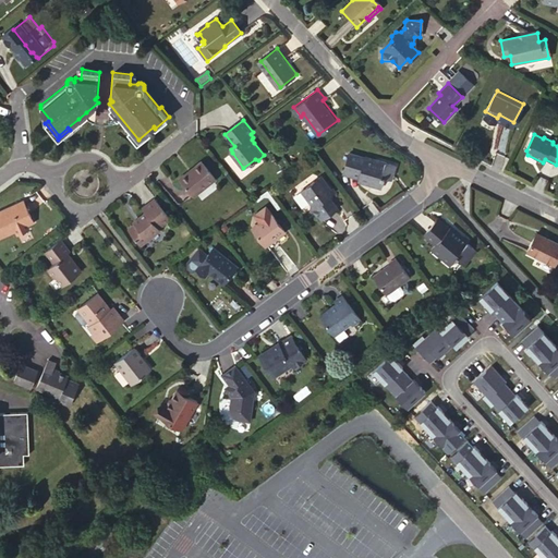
[(390,178),(395,165),(374,158),(374,159),(348,152),(341,172),(358,178),(358,180),(377,185),(380,178),(383,178),(384,176),(390,178)]
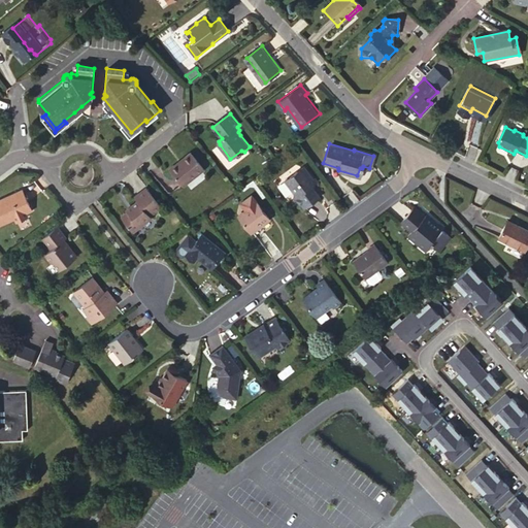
[(184,185),(204,169),(191,153),(170,169),(184,185)]
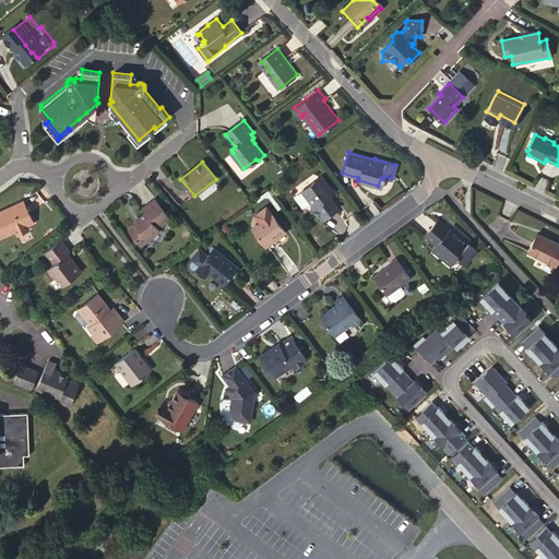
[(321,219),(339,206),(330,194),(336,190),(334,186),(332,188),(322,175),(299,190),(307,199),(309,200),(309,202),(321,219)]
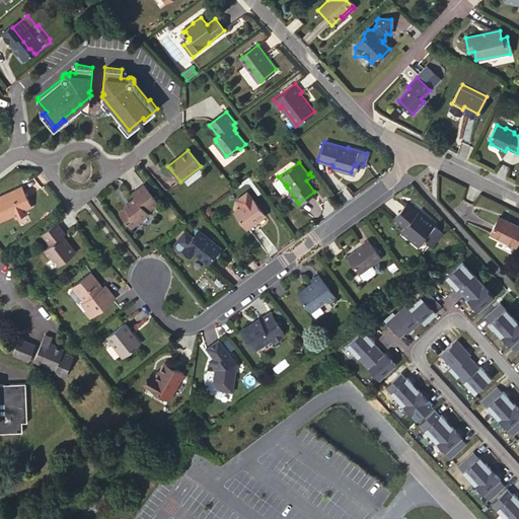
[(148,213),(159,204),(145,186),(133,194),(136,198),(125,207),(126,209),(120,214),(132,229),(150,215),(148,213)]
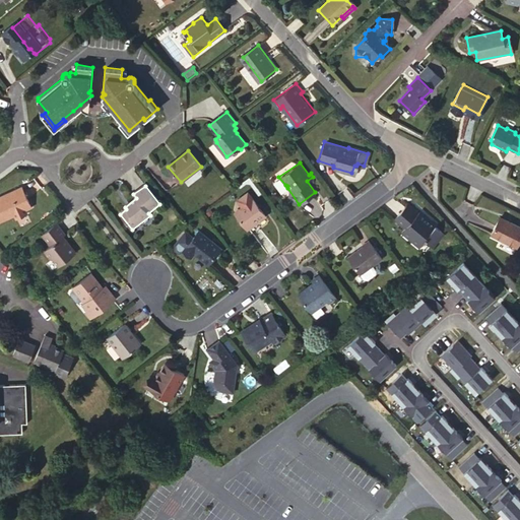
[(24,210),(30,207),(21,187),(0,197),(0,220),(13,215),(15,218),(26,214),(24,210)]
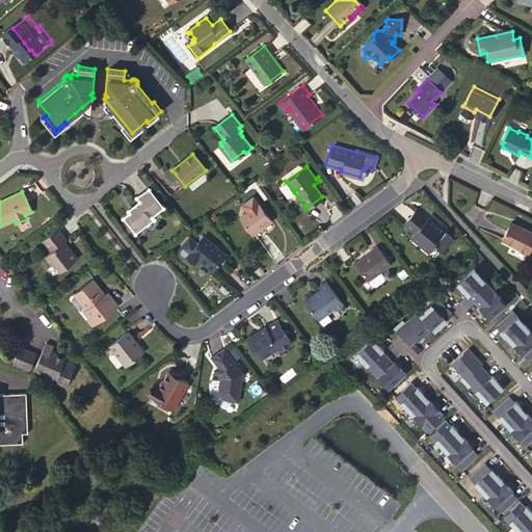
[(254,195),(243,204),(248,211),(240,216),(253,233),(271,219),(259,203),(254,195)]
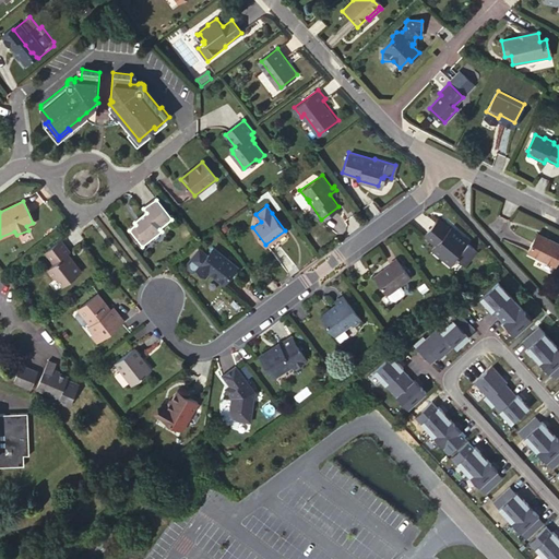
[(460,256),(467,261),(478,249),(470,242),(471,241),(452,226),(451,228),(439,218),(425,235),(437,245),(433,248),(441,256),(442,254),(451,262),(455,257),(458,258),(460,256)]
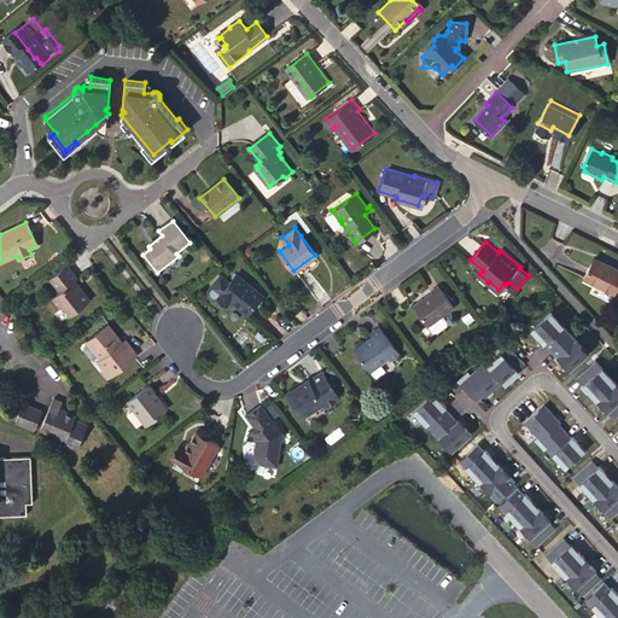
[(614,297),(617,287),(617,272),(595,261),(584,281),(614,297)]
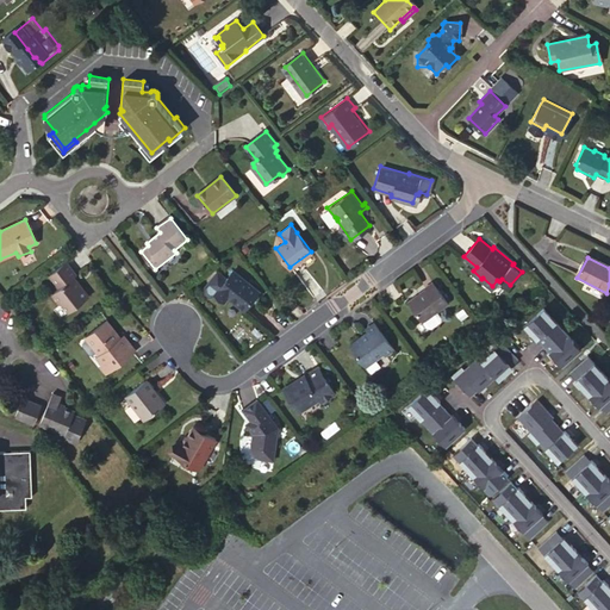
[(67,311),(87,296),(73,277),(75,275),(66,262),(49,275),(57,287),(50,293),(57,304),(60,304),(67,311)]
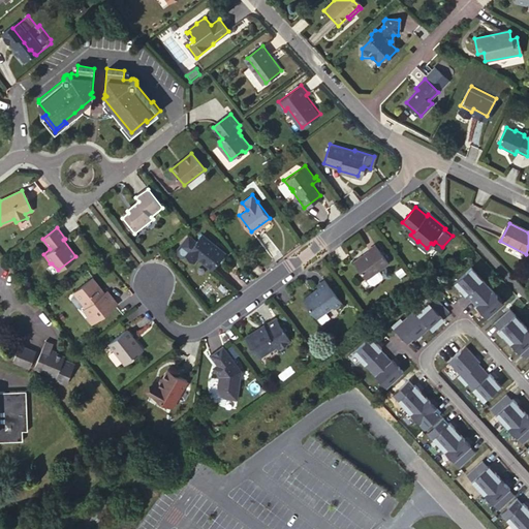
[(187,256),(195,262),(198,258),(212,269),(224,252),(203,235),(196,242),(189,238),(187,240),(179,250),(180,254),(182,256),(187,256)]
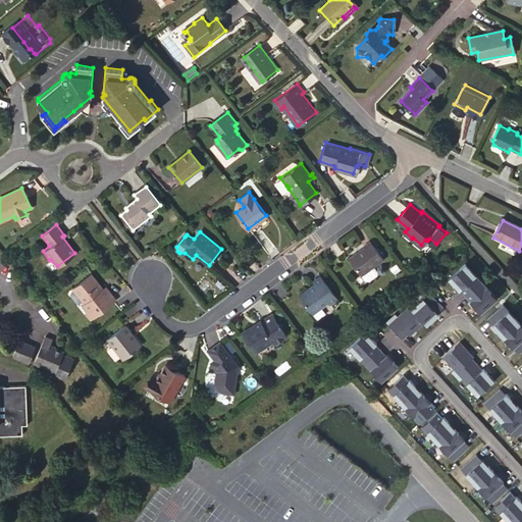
[(434,247),(436,244),(429,239),(427,241),(434,247)]
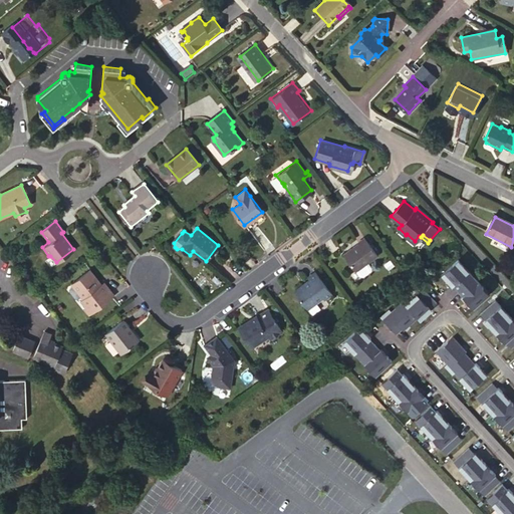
[(344,254),(356,270),(367,262),(377,254),(364,237),(358,242),(358,243),(344,254)]
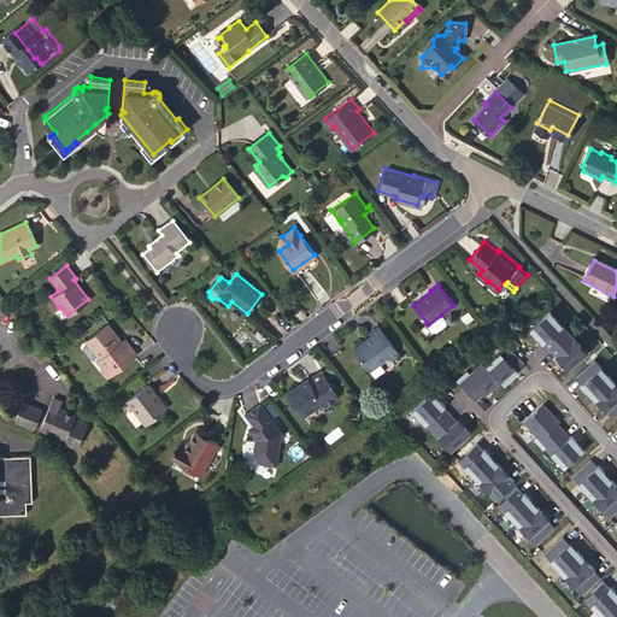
[(551,311),(530,329),(544,342),(545,341),(557,354),(556,357),(569,370),(588,352),(551,311)]
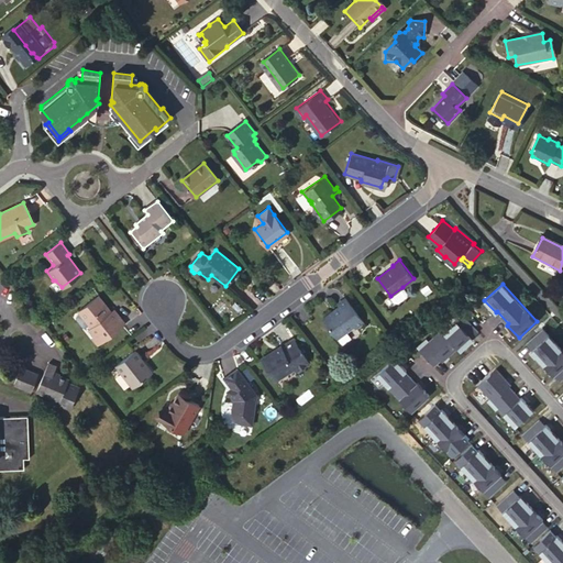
[(390,296),(395,302),(398,302),(407,296),(407,293),(403,287),(390,296)]
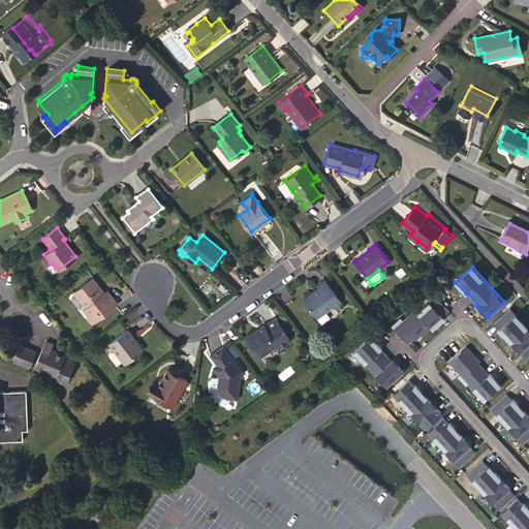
[(90,325),(116,306),(105,293),(103,296),(91,279),(73,293),(85,310),(83,311),(87,317),(86,319),(90,325)]
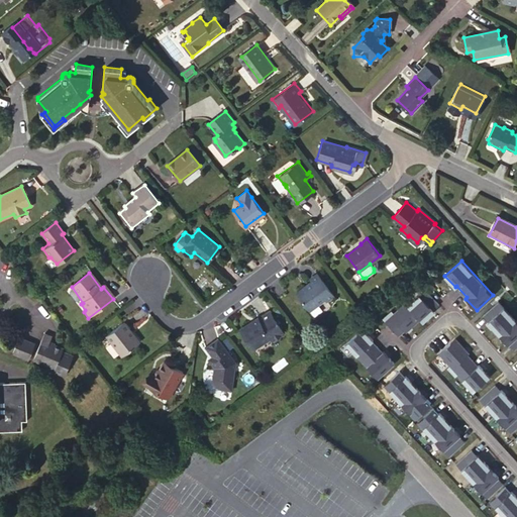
[(328,302),(334,297),(318,274),(311,279),(313,281),(308,285),(309,286),(307,287),(305,287),(297,293),(311,310),(326,299),(328,302)]
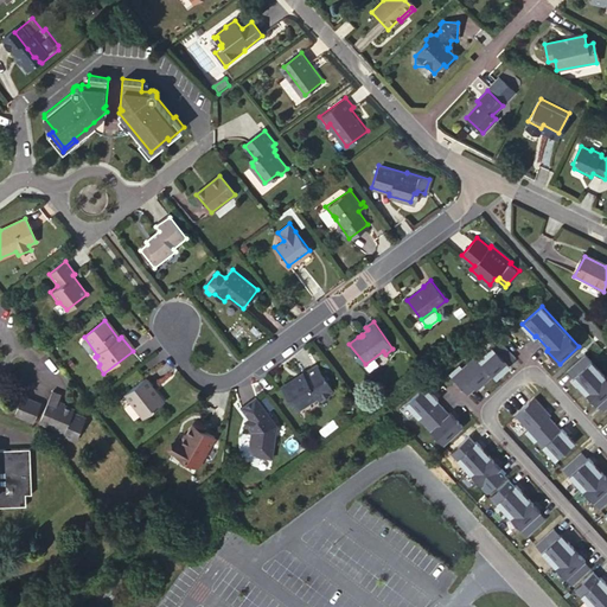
[(451,374),(468,394),(475,388),(477,389),(493,375),(496,377),(509,365),(508,363),(515,357),(499,340),(479,359),(475,355),(462,368),(460,364),(451,374)]
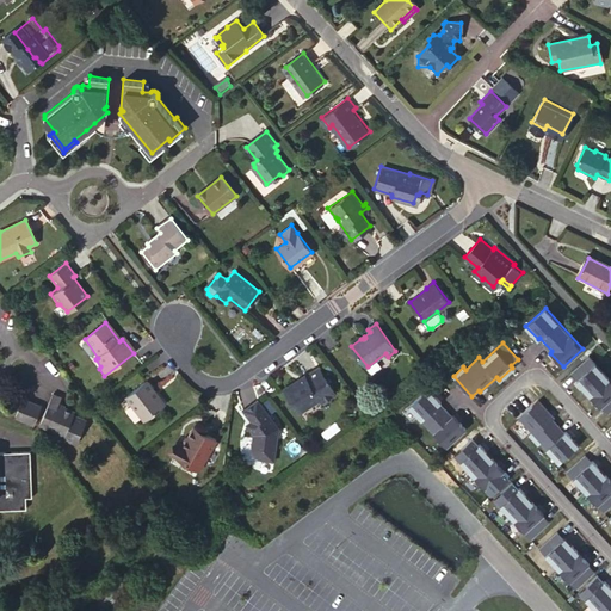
[(610,380),(590,357),(572,372),(578,380),(576,381),(600,407),(602,406),(609,413),(610,409),(610,380)]
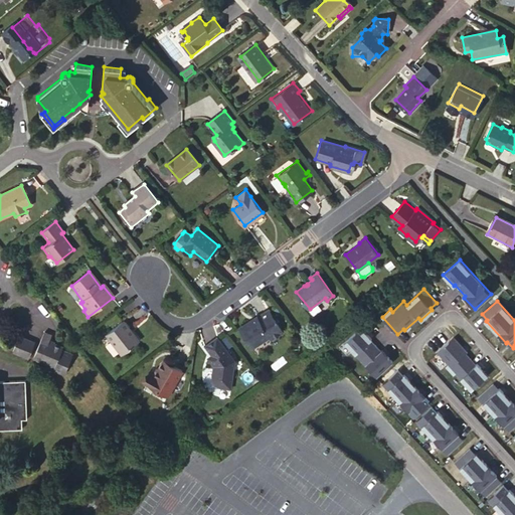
[(275,340),(286,331),(271,311),(261,319),(260,318),(256,320),(256,321),(252,324),(251,323),(241,331),(256,349),(273,337),(275,340)]
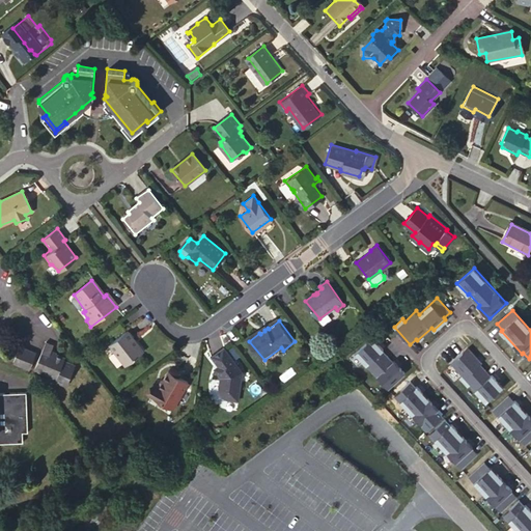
[(127,365),(143,353),(133,339),(135,337),(129,329),(110,342),(127,365)]
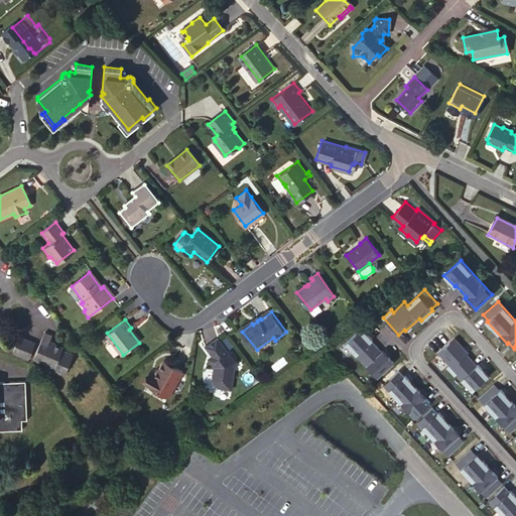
[(377,377),(393,362),(383,350),(382,351),(372,340),(373,339),(362,328),(346,343),(377,377)]
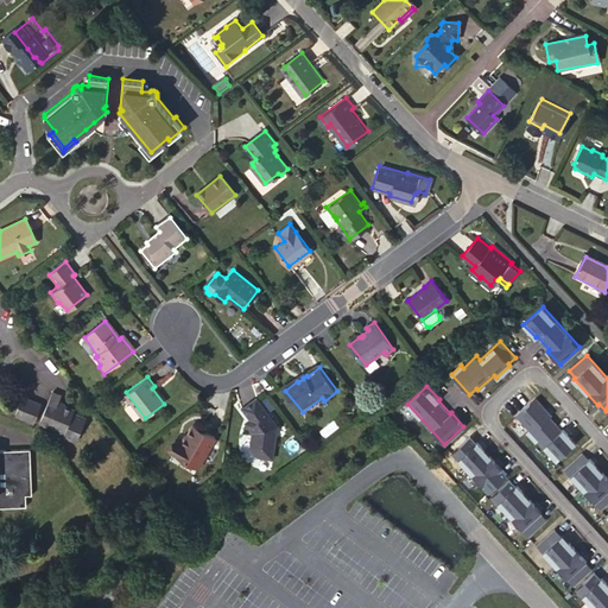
[(58,401),(61,394),(51,391),(42,422),(67,430),(65,434),(78,438),(87,415),(73,411),(74,406),(58,401)]
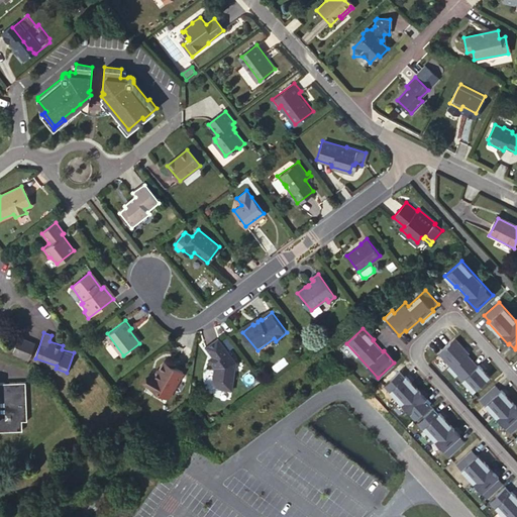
[(34,344),(18,338),(13,351),(29,357),(34,344)]
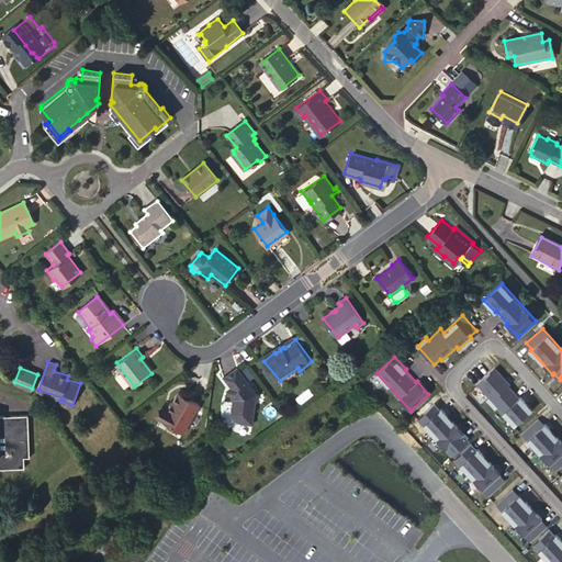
[(514,425),(531,408),(520,396),(519,397),(508,385),(510,383),(496,368),(478,384),(489,396),(486,398),(495,408),(497,406),(514,425)]
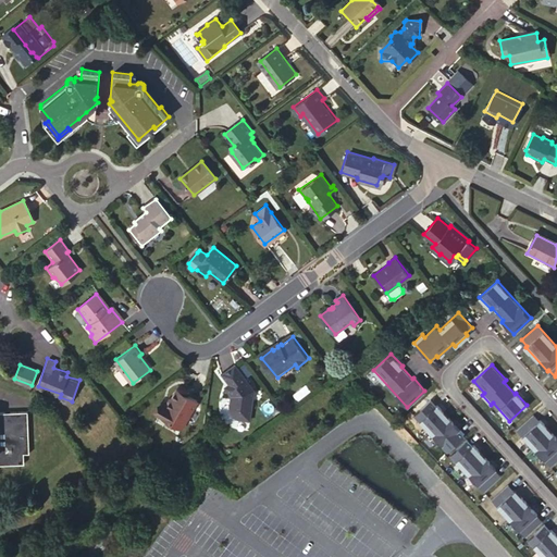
[(224,375),(233,387),(235,390),(231,394),(234,397),(232,409),(233,409),(233,410),(233,413),(234,417),(236,419),(239,419),(242,420),(242,421),(252,422),(257,392),(237,366),(224,375)]
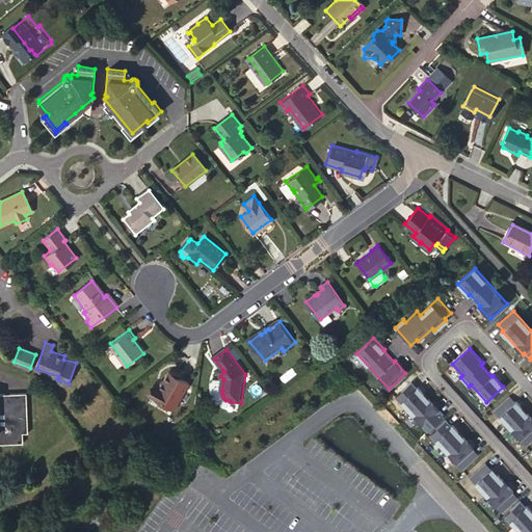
[(174,409),(189,384),(169,372),(160,388),(155,386),(150,396),(174,409)]
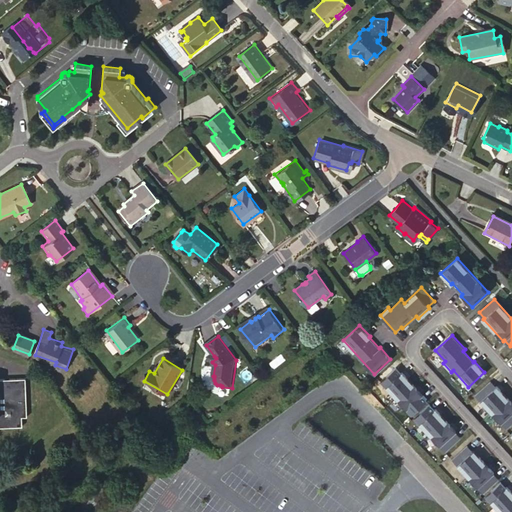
[(381,381),(412,415),(427,401),(422,395),(422,394),(402,372),(401,373),(396,367),(381,381)]
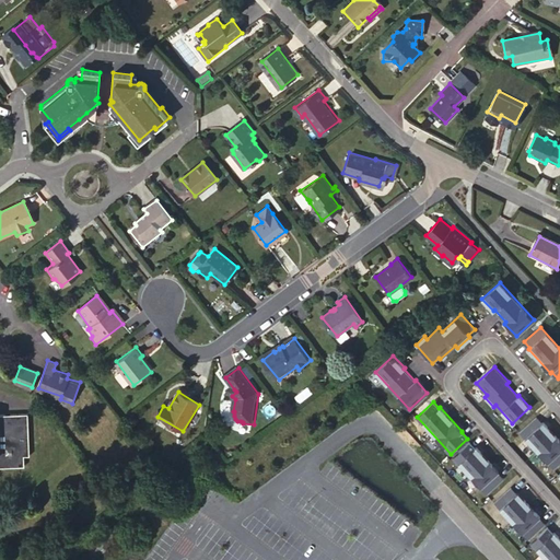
[(0,466),(25,466),(25,456),(31,456),(28,412),(0,413),(0,466)]
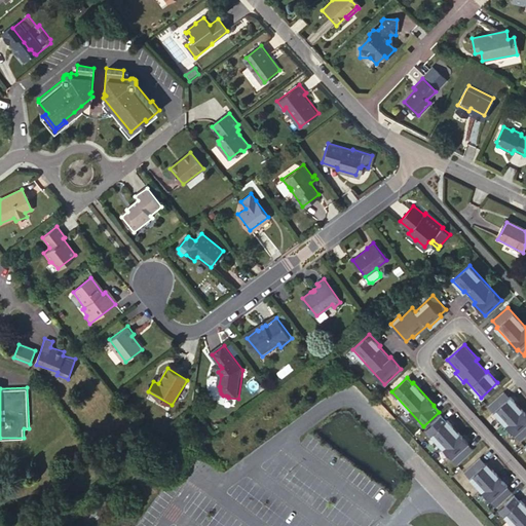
[(488,406),(520,440),(525,435),(525,413),(511,397),(510,398),(503,391),(488,406)]
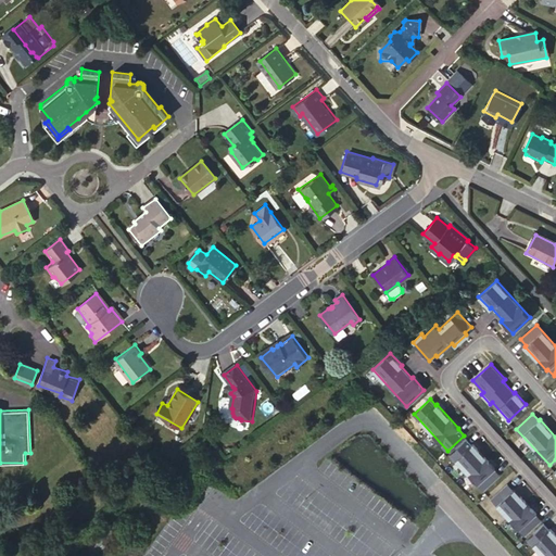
[(450,453),(483,490),(500,475),(494,469),(495,468),(474,443),(472,444),(466,439),(450,453)]
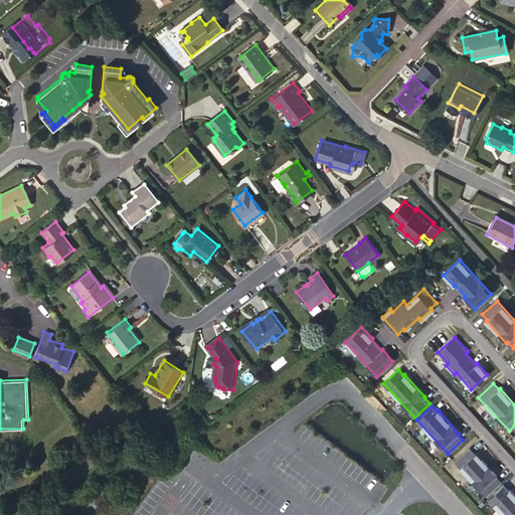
[(486,496),(501,482),(496,476),(497,475),(476,453),(476,454),(470,448),(455,462),(486,496)]
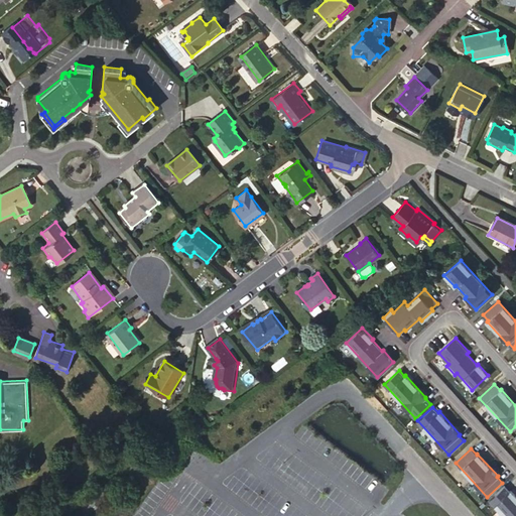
[(489,499),(504,515),(515,515),(515,495),(511,490),(510,491),(505,485),(489,499)]
